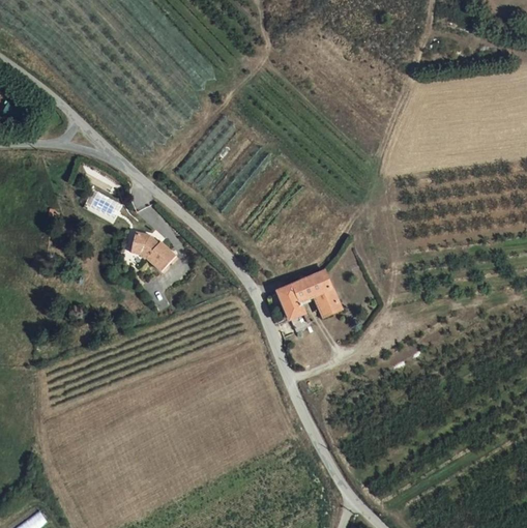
[(1,110),(16,117),(22,104),(7,96),(1,110)]
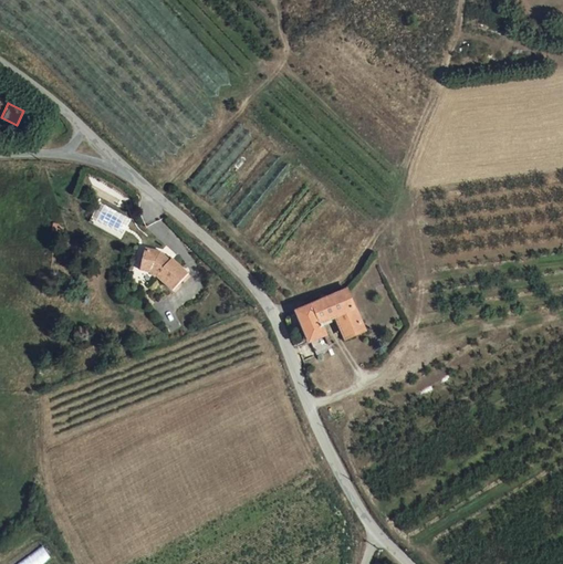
[(153,277),(156,274),(173,290),(188,271),(171,258),(167,261),(164,259),(166,257),(159,250),(144,247),(138,269),(148,271),(153,277)]
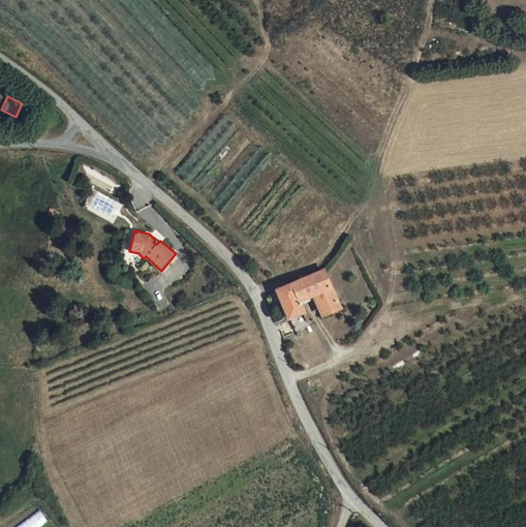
[(294,282),(301,301),(333,287),(327,274),(326,269),(315,273),(294,282)]
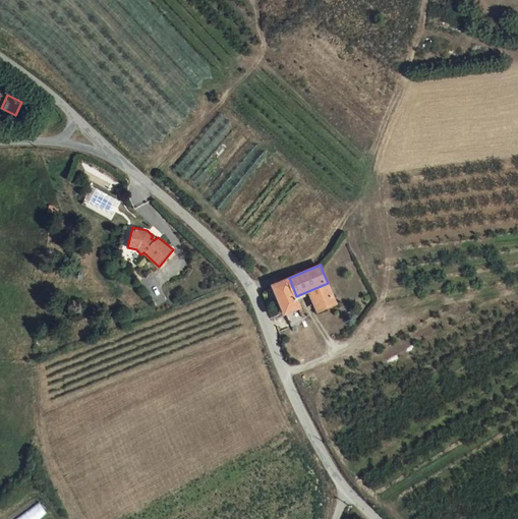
[(301,308),(296,296),(289,278),(270,285),(283,315),(301,308)]
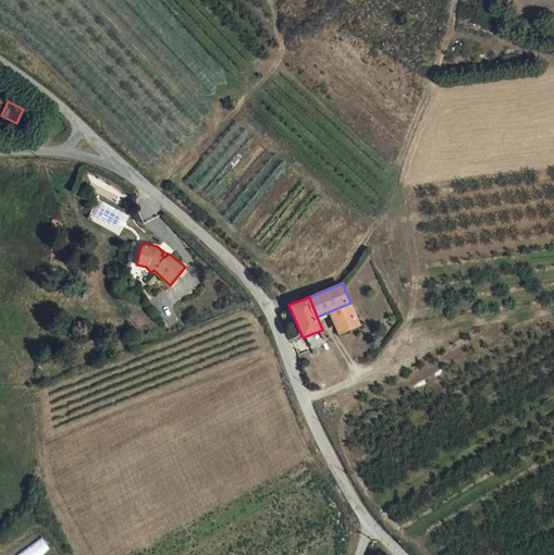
[(317,317),(322,330),(334,325),(337,333),(359,324),(354,312),(351,303),(317,317)]
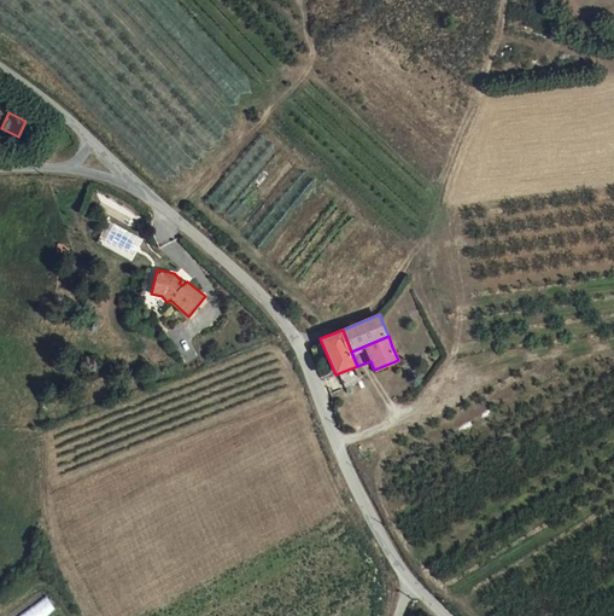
[(37,615),(52,606),(44,594),(11,615),(37,615)]
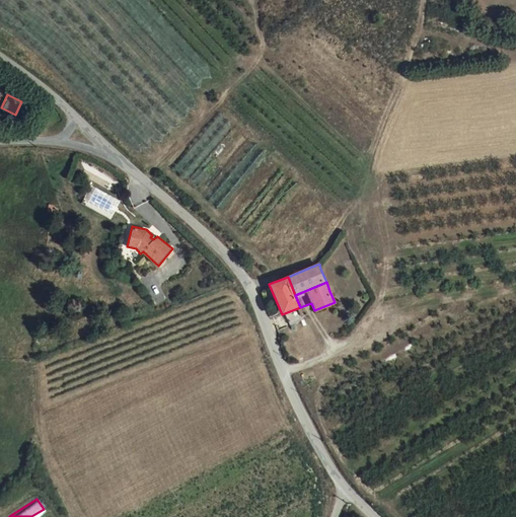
All buildings are outlined.
